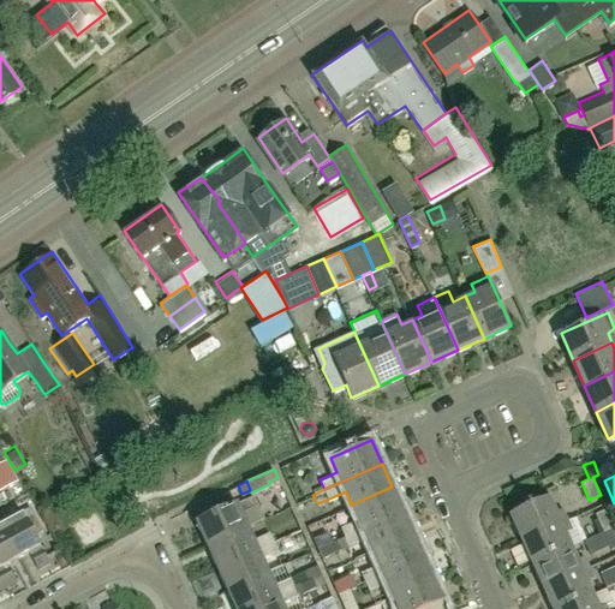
[(392,487),(351,505),(357,519),(341,525),(345,535),(402,508),(392,487)]
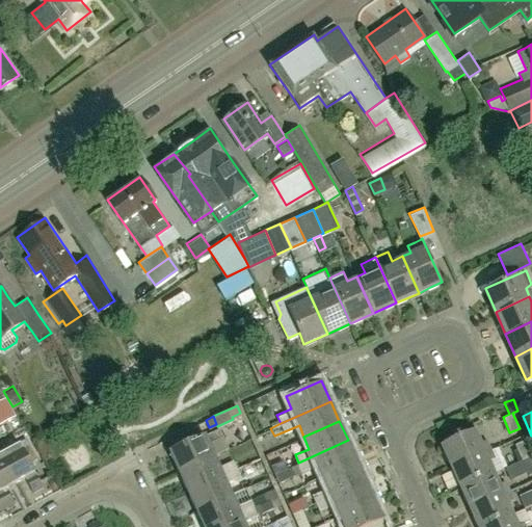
[(219,426),(205,433),(187,441),(175,446),(169,449),(179,470),(214,453),(209,442),(223,436),(219,426)]
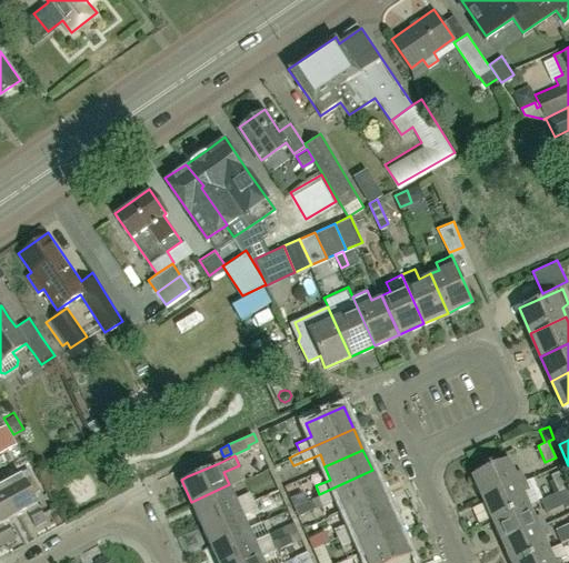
[(481,496),(526,476),(521,468),(513,471),(508,458),(471,474),(481,496)]
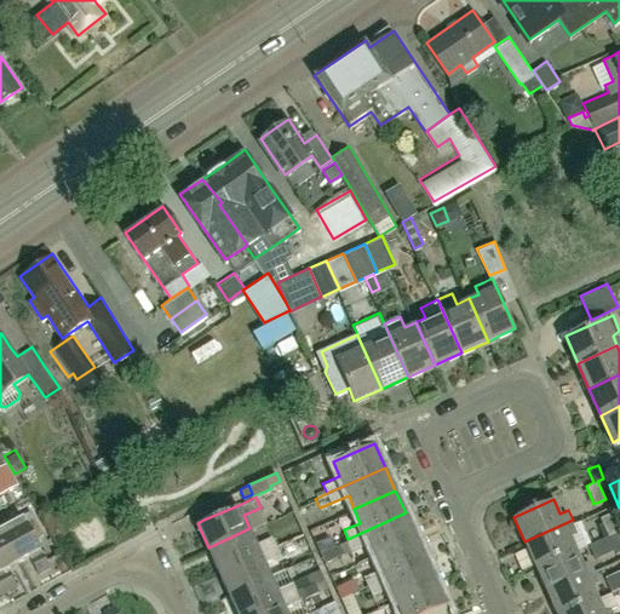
[(199,508),(204,520),(218,514),(212,501),(199,508)]
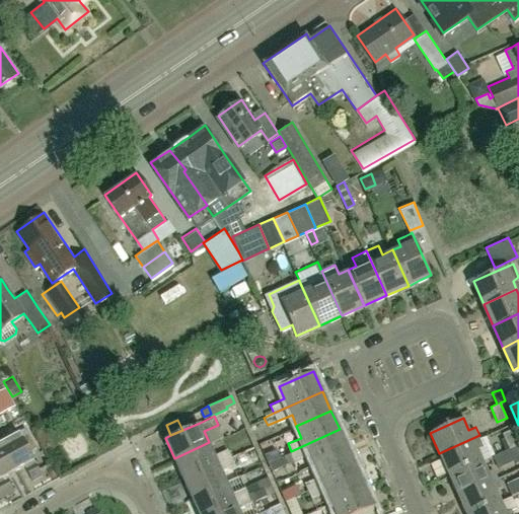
[(42,472),(33,457),(29,449),(36,445),(25,425),(18,429),(16,429),(12,421),(0,427),(0,440),(15,467),(23,463),(32,478),(42,472)]
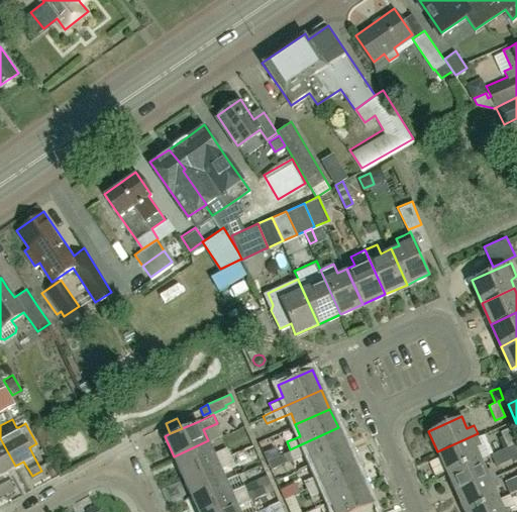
[(507,444),(516,440),(509,426),(500,430),(507,444)]
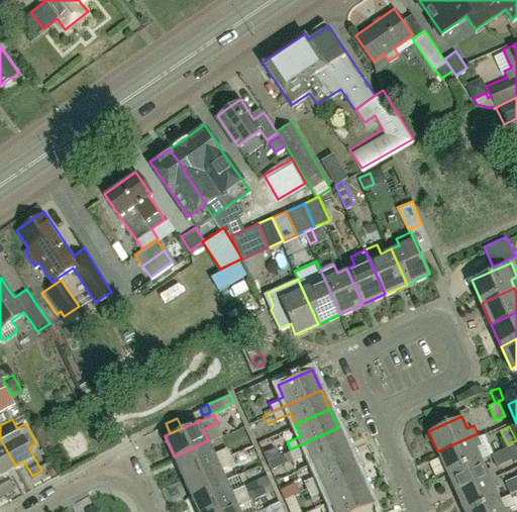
[(346,446),(338,427),(290,449),(279,454),(268,459),(272,468),(293,457),(298,469),(312,463),(346,446)]
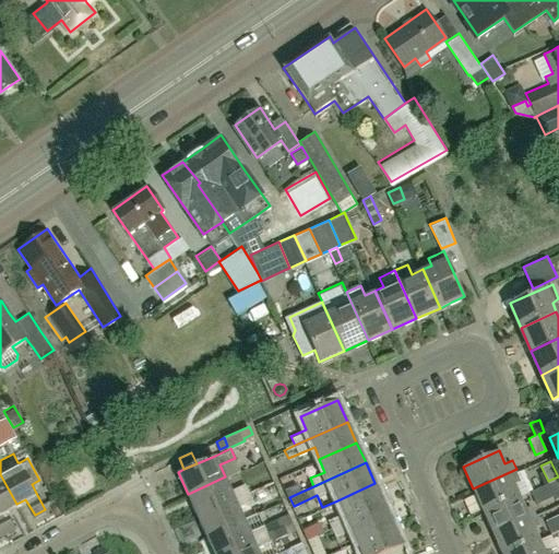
[(250,492),(287,476),(283,468),(258,478),(254,469),(244,473),(250,492)]
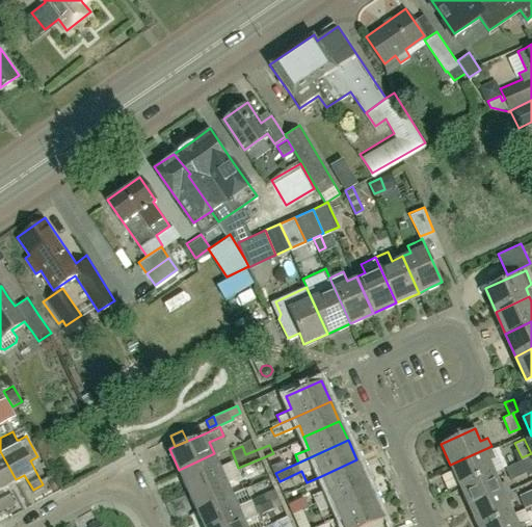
[(496,455),(491,446),(450,465),(459,485),(494,470),(488,458),(496,455)]
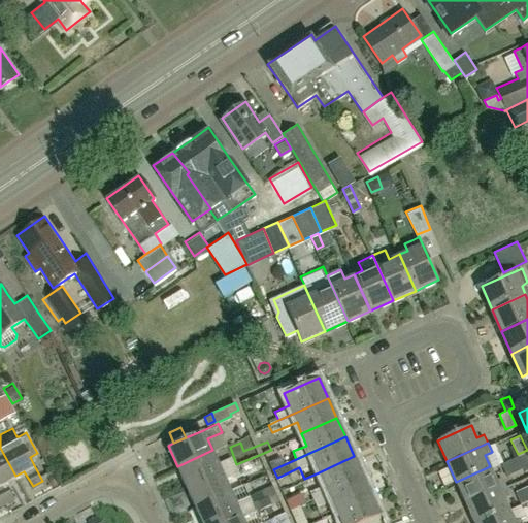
[(15,476),(0,448),(0,492),(5,501),(14,496),(6,481),(15,476)]
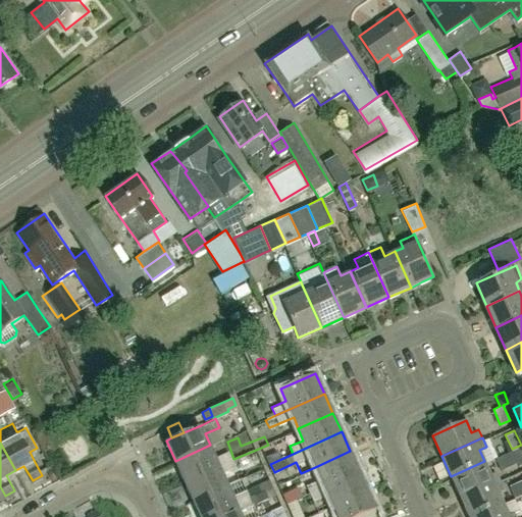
[(214,456),(210,445),(175,461),(184,479),(232,458),(231,457),(228,450),(214,456)]
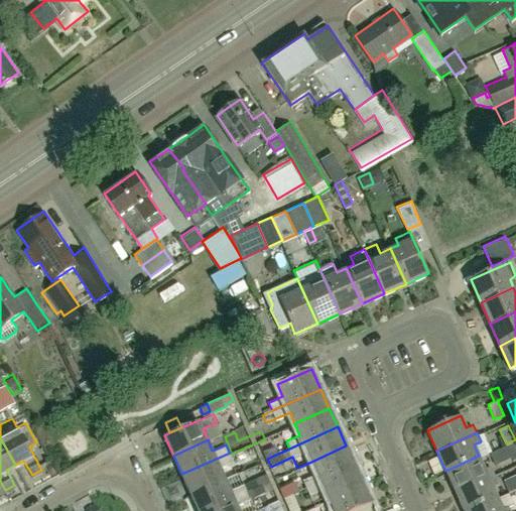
[(515,441),(515,439),(506,443),(513,459),(515,457),(515,441)]
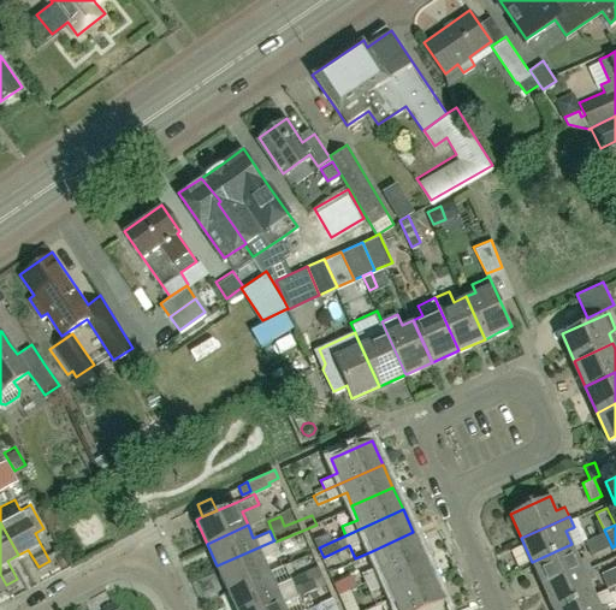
[(327,532),(314,538),(319,548),(332,542),(327,532)]
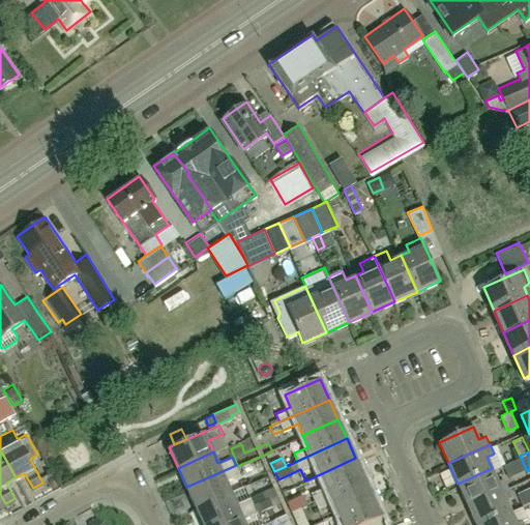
[(355,458),(320,474),(325,486),(312,492),(315,499),(315,500),(364,477),(355,458)]
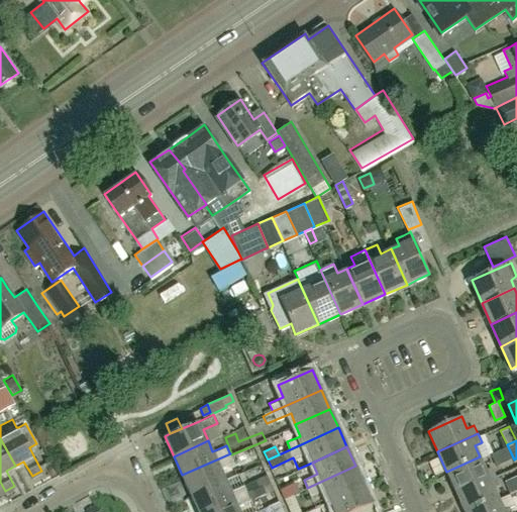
[(182,475),(191,494),(225,479),(219,467),(233,461),(230,453),(182,475)]
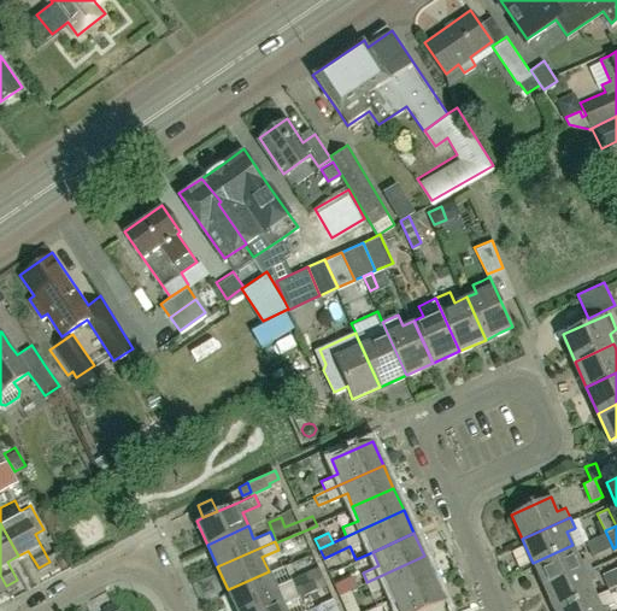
[(579,558),(573,545),(533,563),(544,587),(592,565),(587,554),(579,558)]
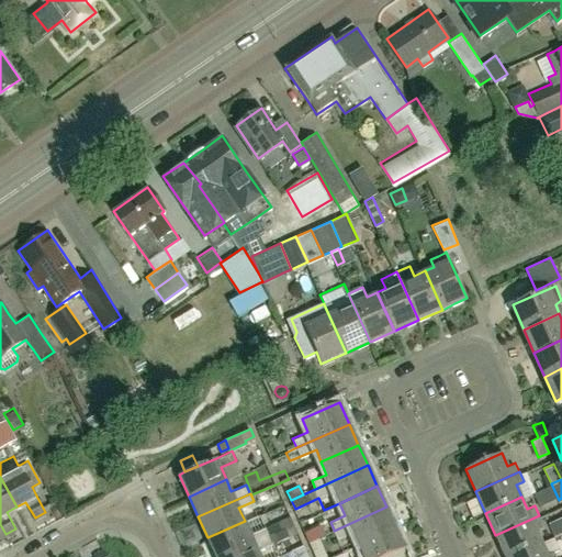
[(395,526),(386,507),(334,531),(338,538),(352,532),(358,544),(395,526)]
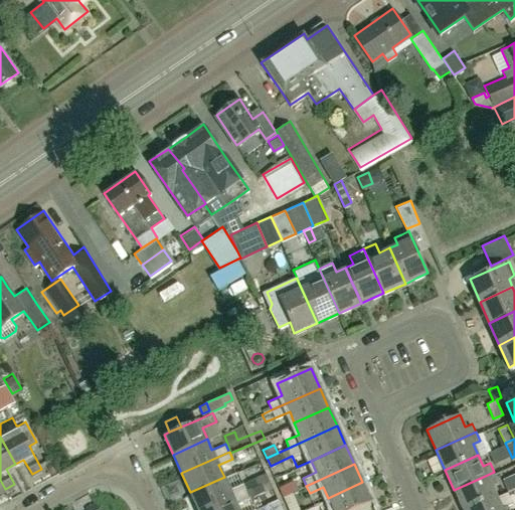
[(269,479),(266,471),(256,475),(261,483),(269,479)]
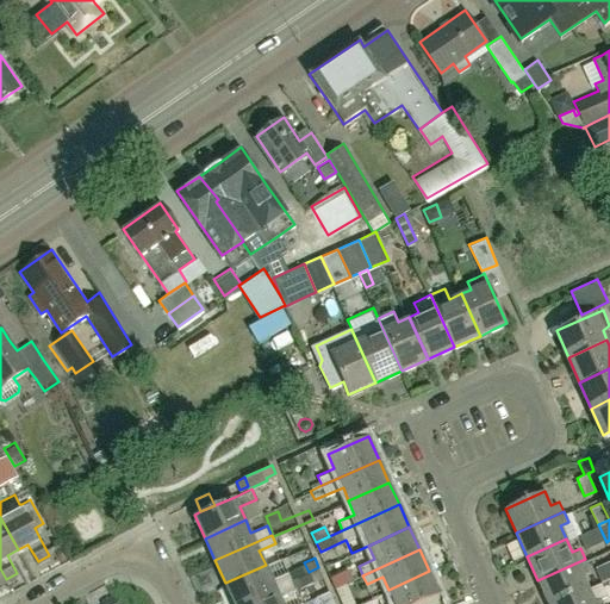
[(590,570),(585,559),(537,580),(548,603),(587,586),(582,573),(590,570)]
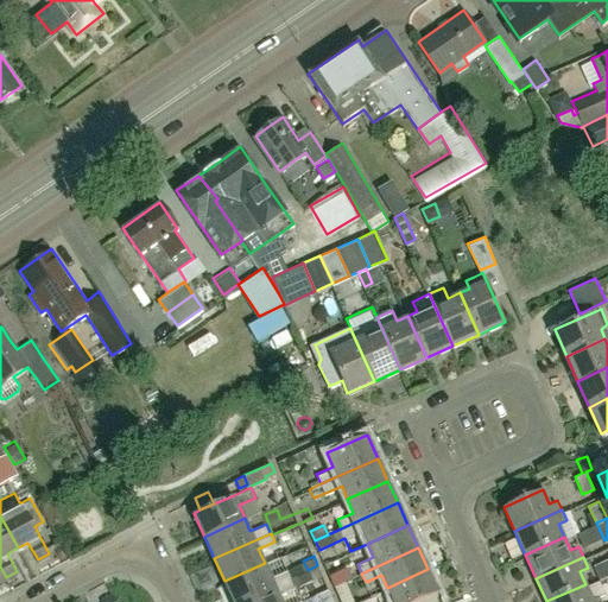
[(265,563),(225,581),(233,601),(236,601),(271,587),(291,577),(287,569),(271,577),(265,563)]
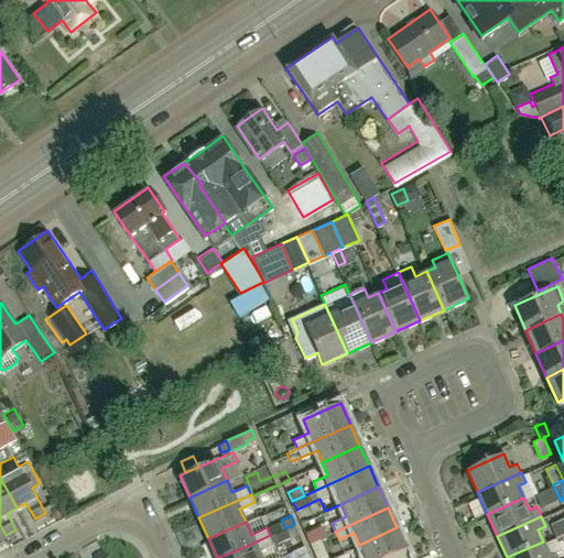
[(397,527),(359,545),(365,557),(403,557),(405,557),(403,550),(407,549),(397,527)]
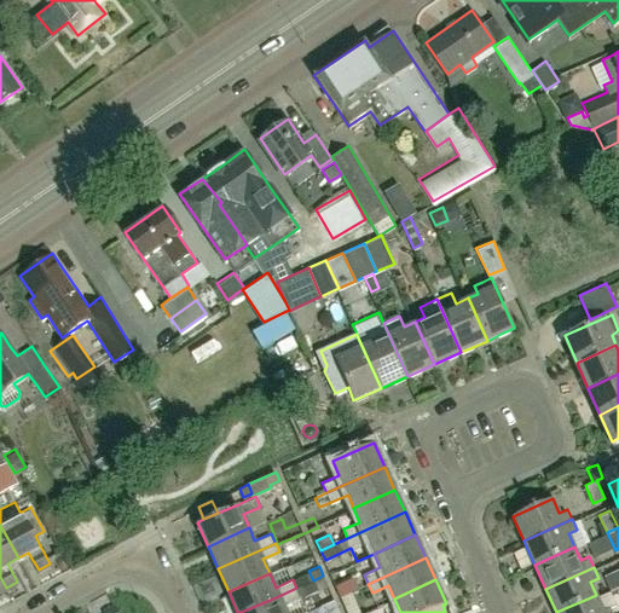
[(317,589),(313,580),(296,588),(276,597),(241,612),(287,612),(283,605),(317,589)]
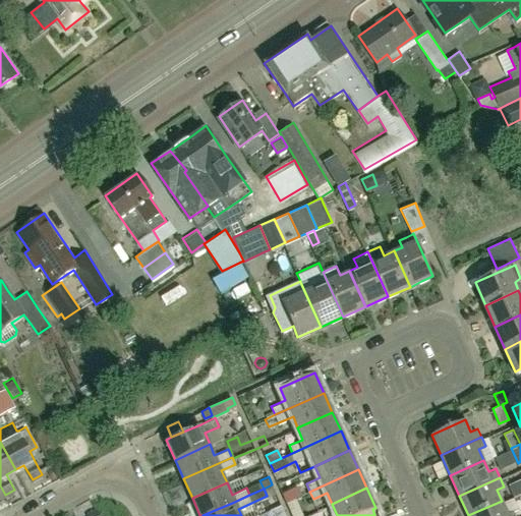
[(298,496),(294,489),(283,494),(286,502),(298,496)]
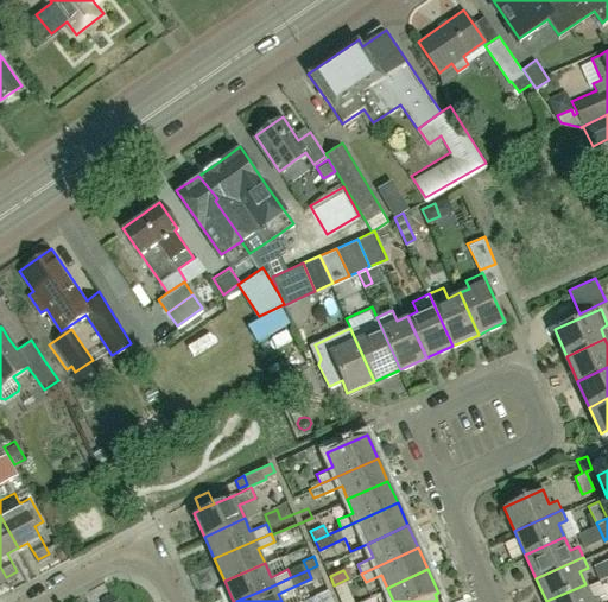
[(591,597),(586,584),(546,601),(602,601),(600,594),(591,597)]
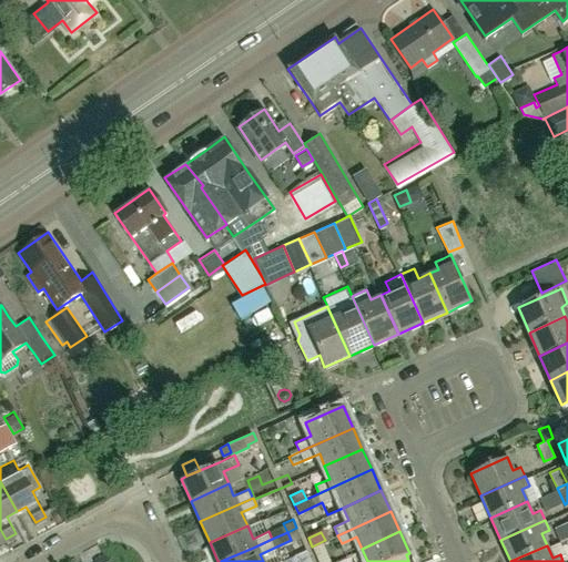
[(312,561),(306,549),(294,553),(296,559),(298,559),(300,561),(312,561)]
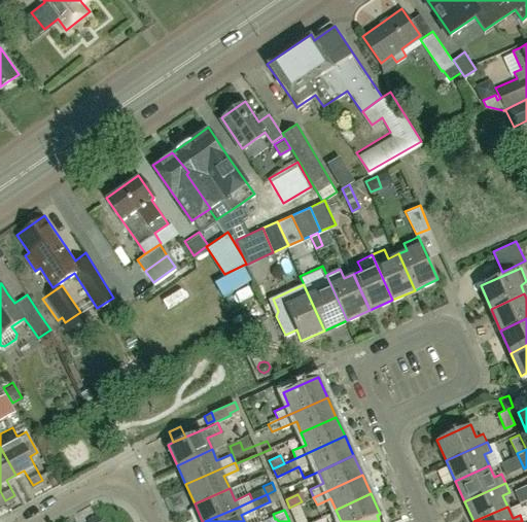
[(89,521),(102,521),(98,512),(86,517),(89,521)]
